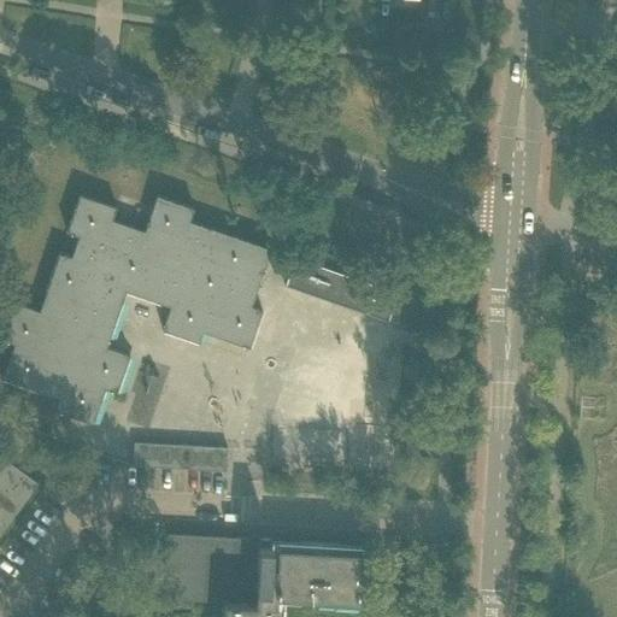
[(13,344),(1,378),(39,391),(59,398),(56,410),(92,423),(104,388),(116,392),(129,356),(105,347),(124,291),(170,306),(162,329),(199,342),(203,331),(248,347),(262,310),(251,306),(258,286),(270,248),(210,228),(188,221),(193,209),(156,195),(144,231),(111,219),(116,207),(78,194),(66,231),(77,236),(70,257),(59,253),(46,291),(39,311),(16,303),(3,340),(13,344)]
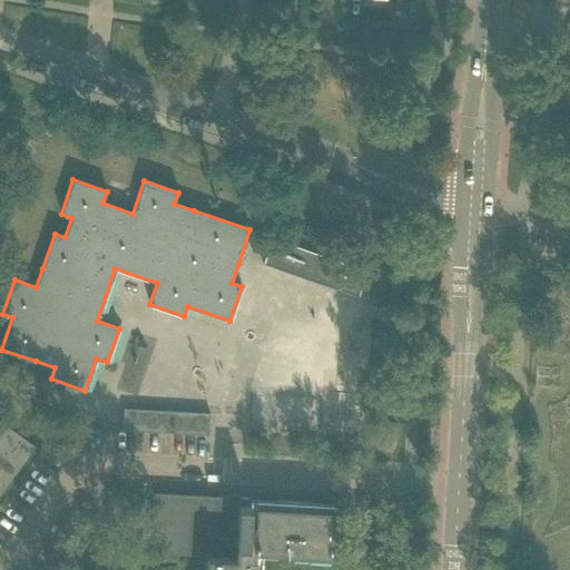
[(333,259),(272,237),(263,264),(359,297),(367,271),(333,259)]
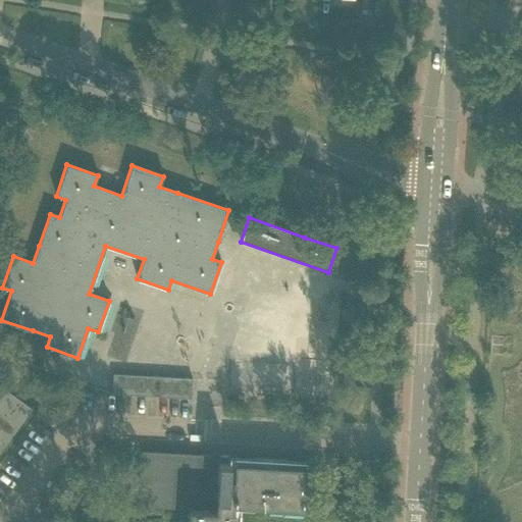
[(113,374),(112,394),(191,398),(192,379),(113,374)]
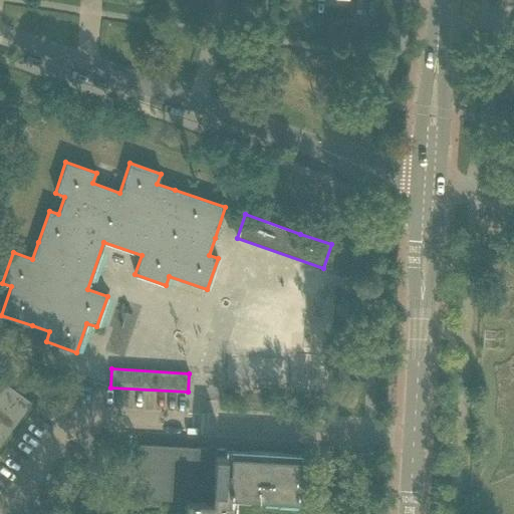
[(0,444),(31,403),(17,393),(0,379),(0,444)]
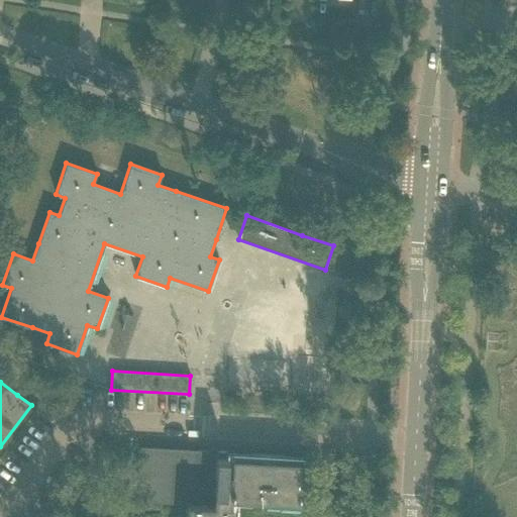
[(127,493),(127,501),(188,505),(187,516),(235,516),(236,502),(242,502),(300,506),(303,456),(245,453),(216,451),(215,455),(208,455),(208,451),(188,449),(144,447),(130,446),(129,458),(127,493)]
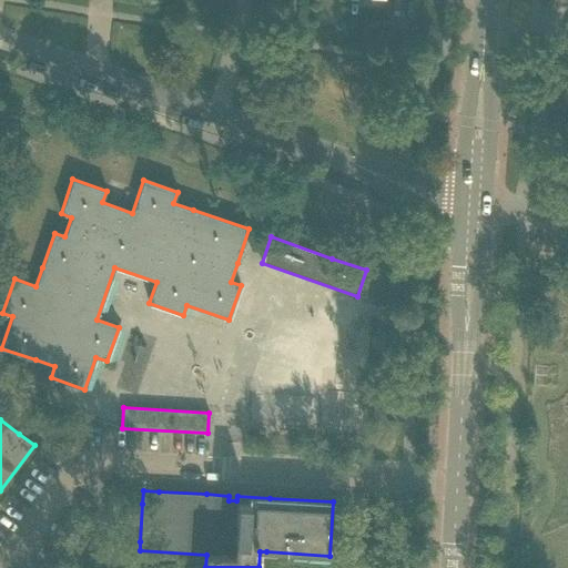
[(368,506),(356,505),(354,526),(367,527),(368,506)]
